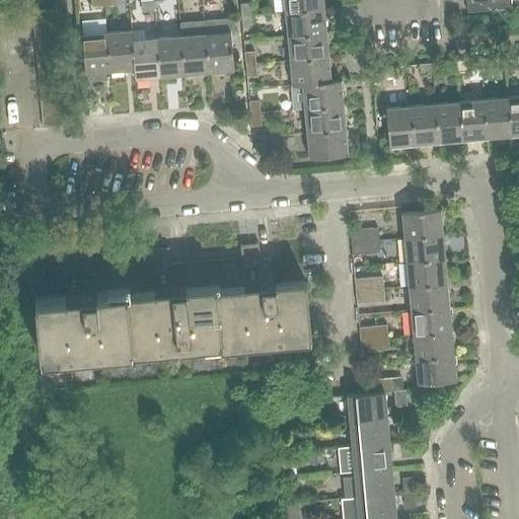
[(282,0),(284,14),(323,11),(321,0),(282,0)]
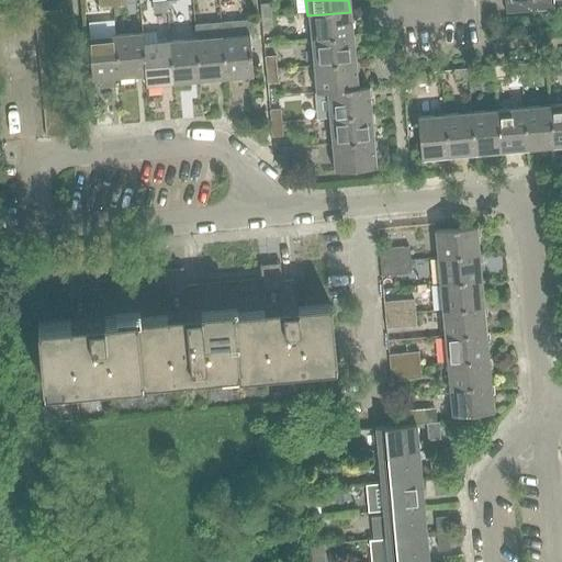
[(503,0),(505,15),(552,12),(550,0),(503,0)]
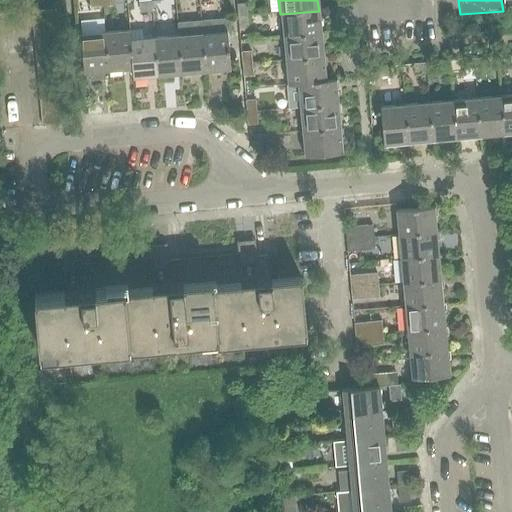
[(238,18),(248,17),(247,4),(237,5),(238,18)]
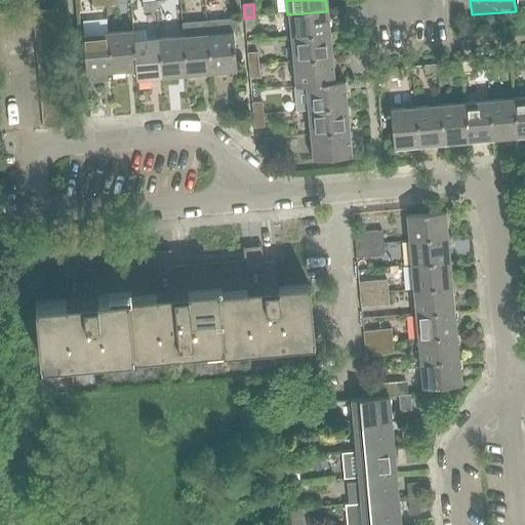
[(287,14),(289,39),(329,35),(327,11),(287,14)]
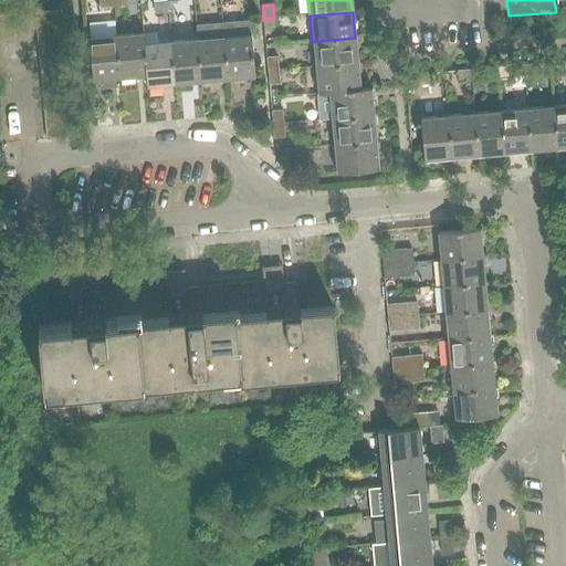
[(275,32),(274,19),(263,20),(264,33),(275,32)]
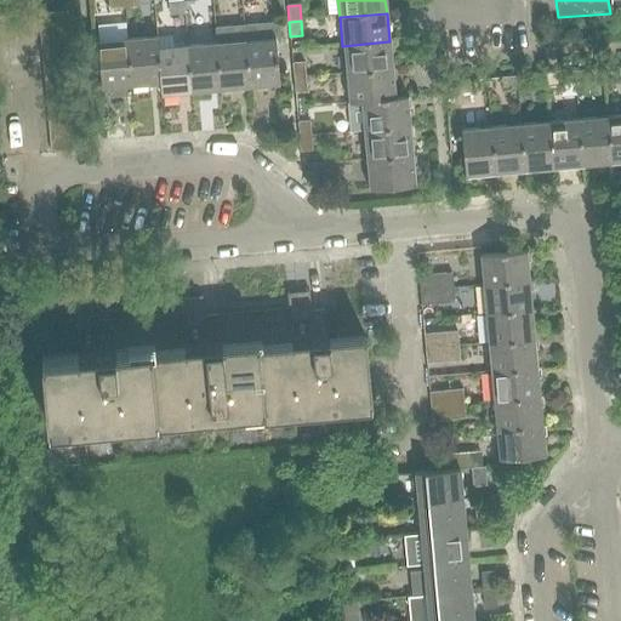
[(243,28),(248,87),(278,84),(274,41),(280,40),(279,24),(243,28)]
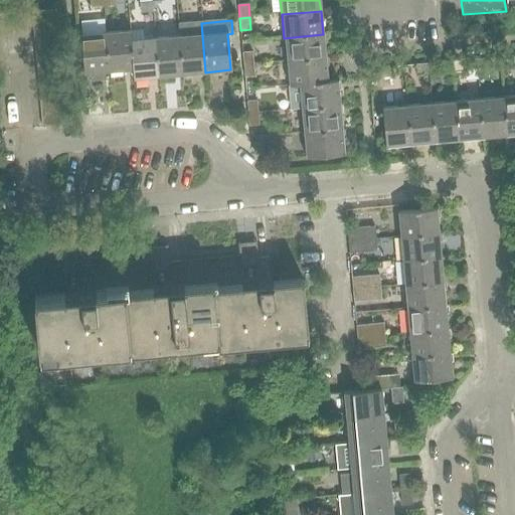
[(57,33),(56,21),(32,23),(33,35),(57,33)]
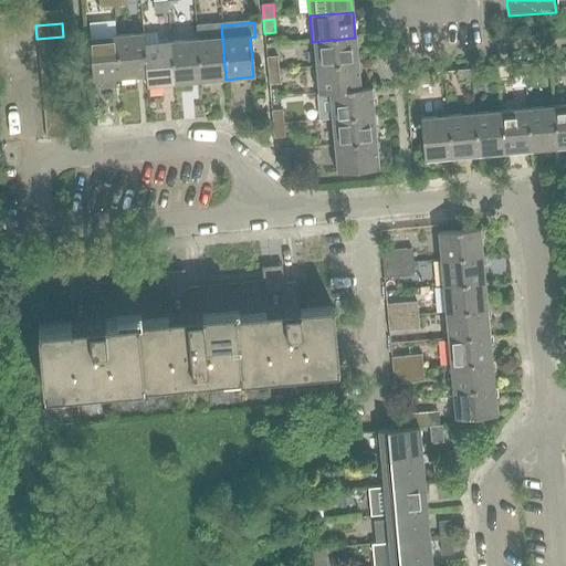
[(199,39),(196,39),(200,82),(226,80),(221,25),(198,28),(199,39)]
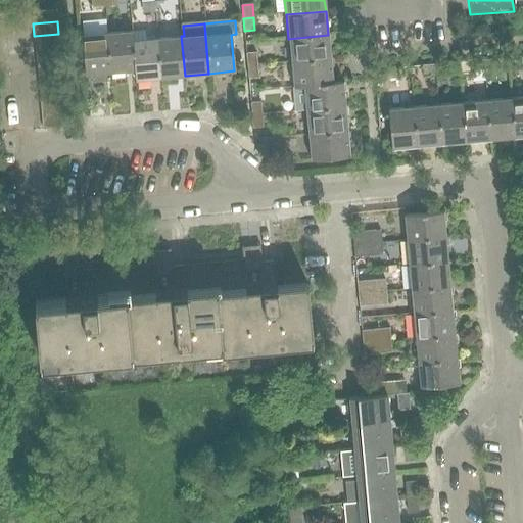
[(132,31),(106,33),(110,73),(134,70),(135,81),(136,81),(132,31)]
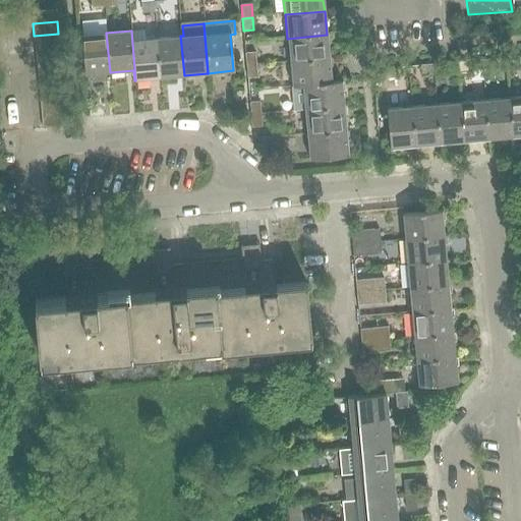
[(135,80),(160,77),(156,39),(132,41),(131,31),(135,80)]
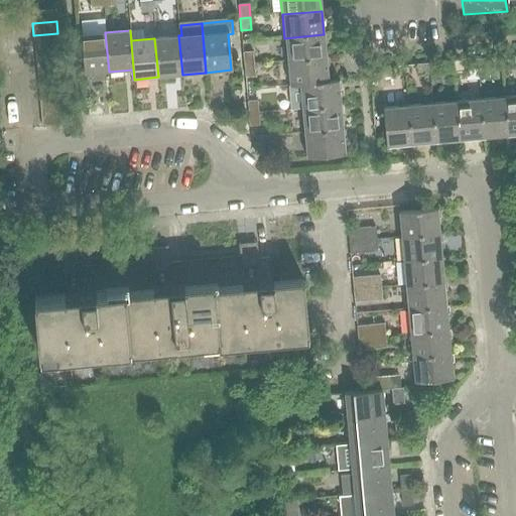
[(84,75),(109,72),(105,32),(80,35),(84,75)]
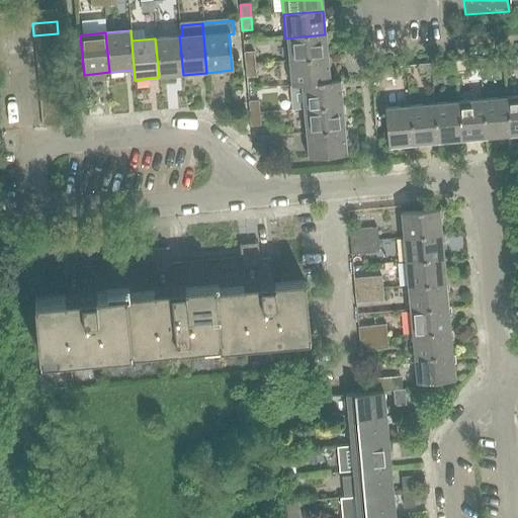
[(59,45),(58,33),(33,35),(34,47),(59,45)]
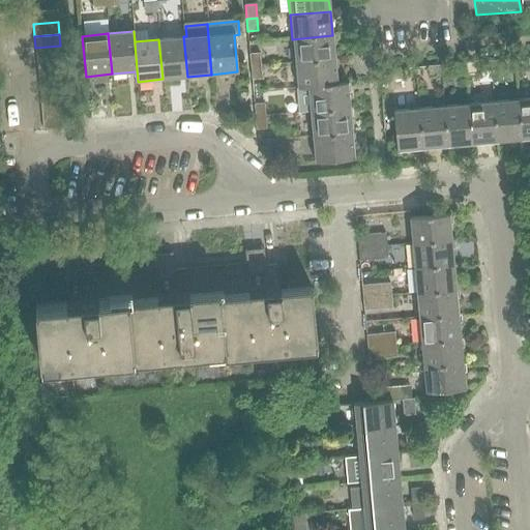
[(292,39),(294,64),(334,60),(332,35),(292,39)]
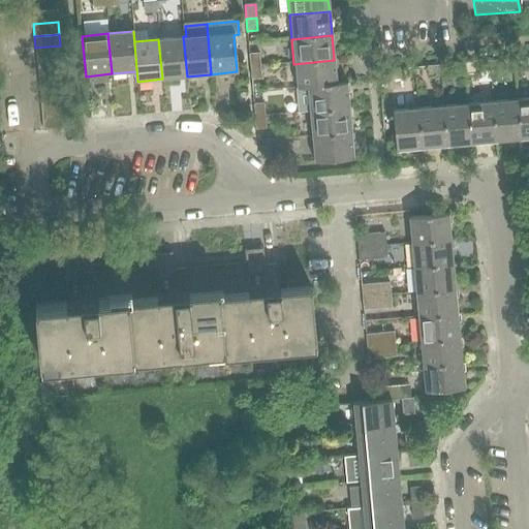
[(187,76),(183,36),(158,39),(162,79),(187,76)]
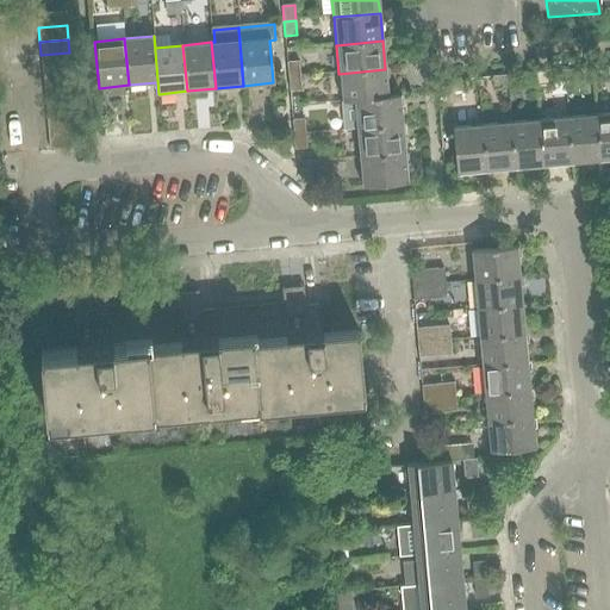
[(70,67),(69,53),(41,55),(42,69),(70,67)]
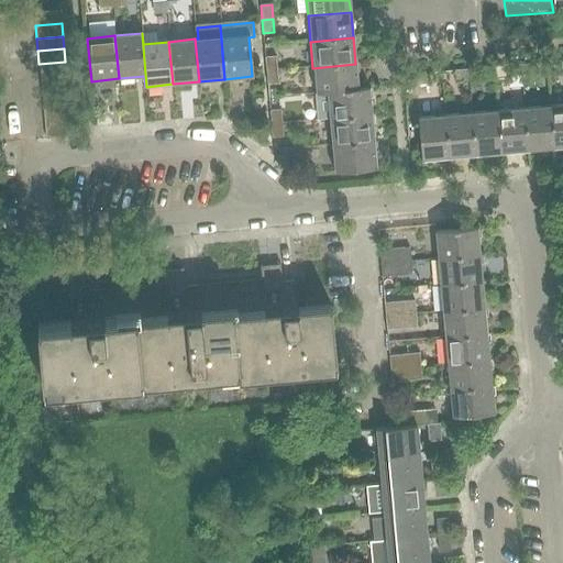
[(267,72),(278,70),(276,57),(265,58),(267,72)]
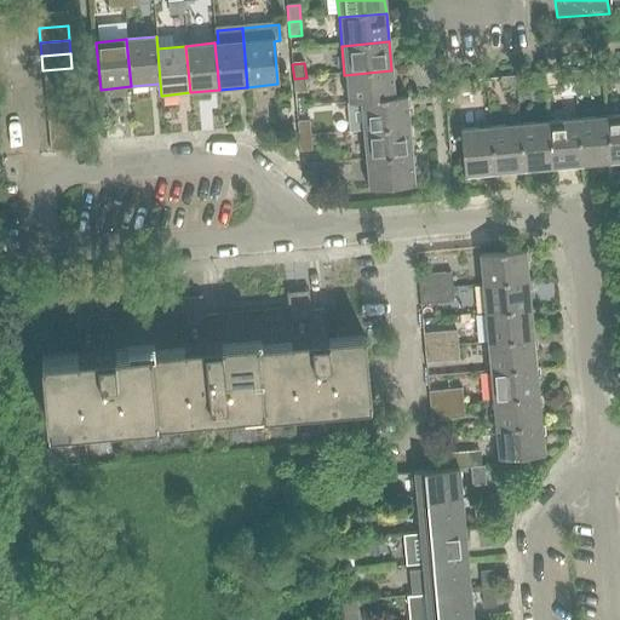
[(573,70),(574,82),(589,81),(587,69),(573,70)]
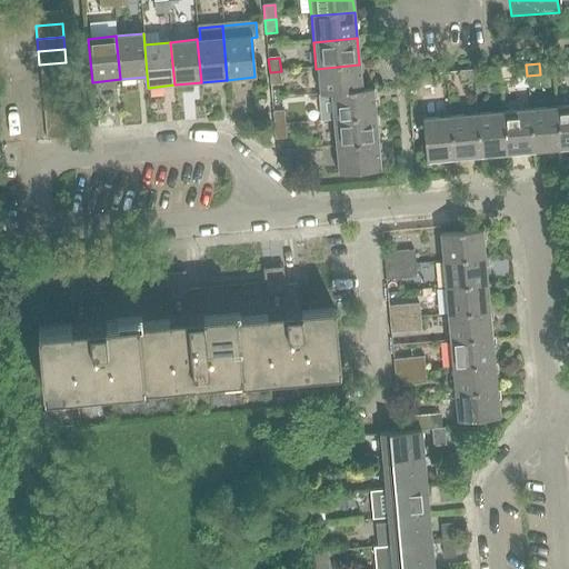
[(319,96),(330,95),(373,90),(362,91),(359,65),(316,69),(319,96)]
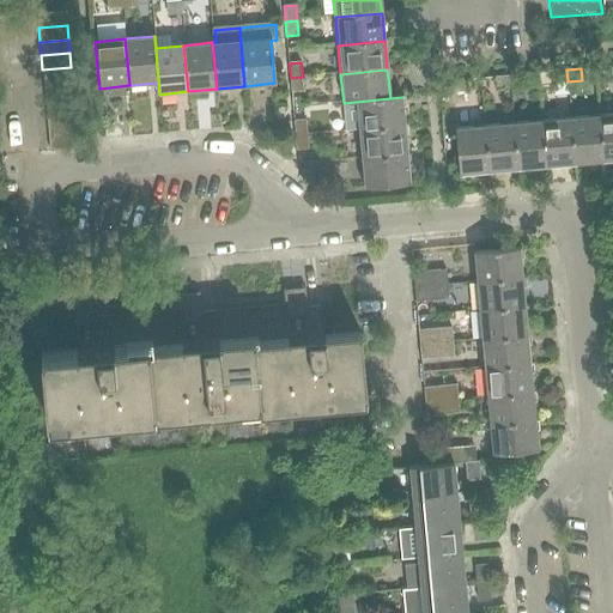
[(553,83),(568,82),(566,70),(552,71),(553,83)]
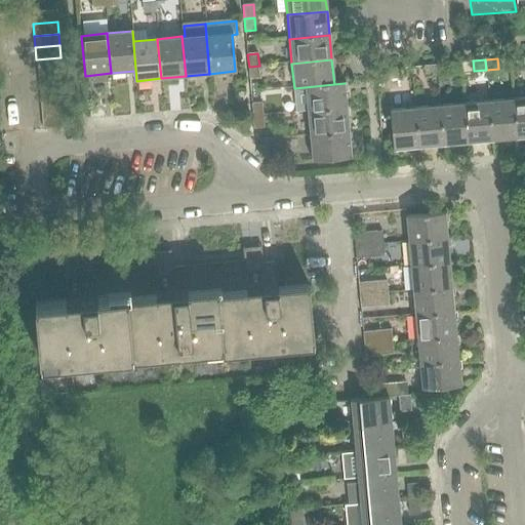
[(450,73),(449,64),(436,65),(437,74),(450,73)]
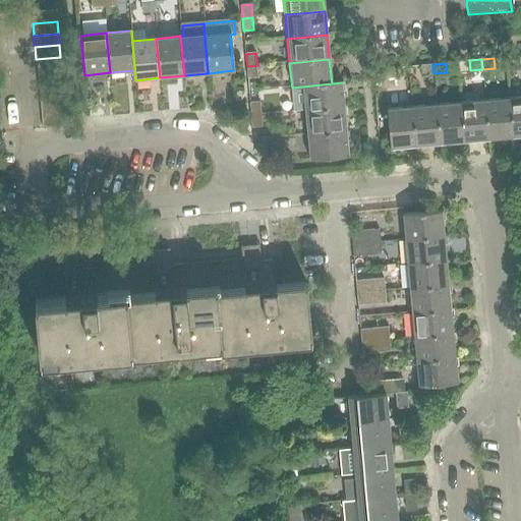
[(433,73),(432,64),(420,65),(420,75),(433,73)]
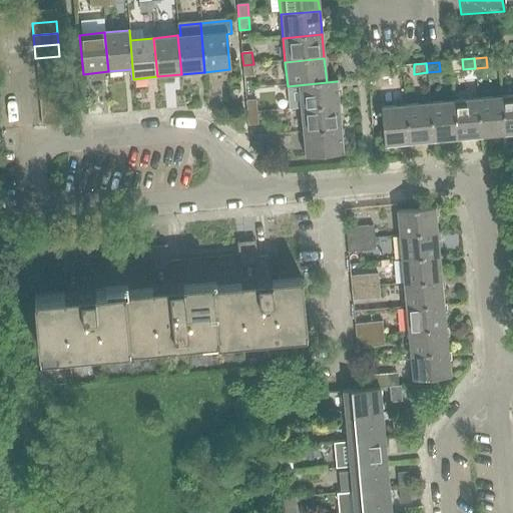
[(254,77),(253,64),(243,65),(244,78),(254,77)]
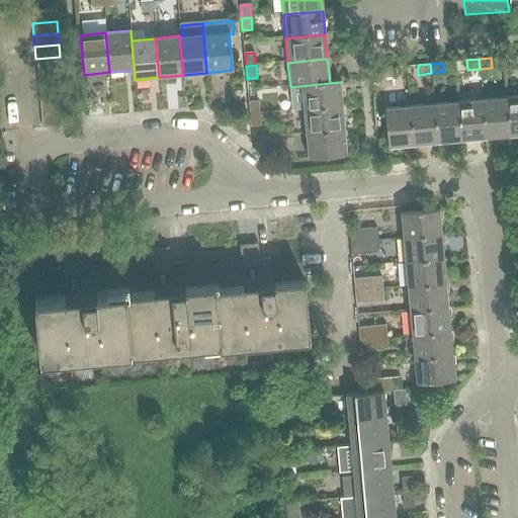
[(395,76),(394,67),(381,68),(381,77),(395,76)]
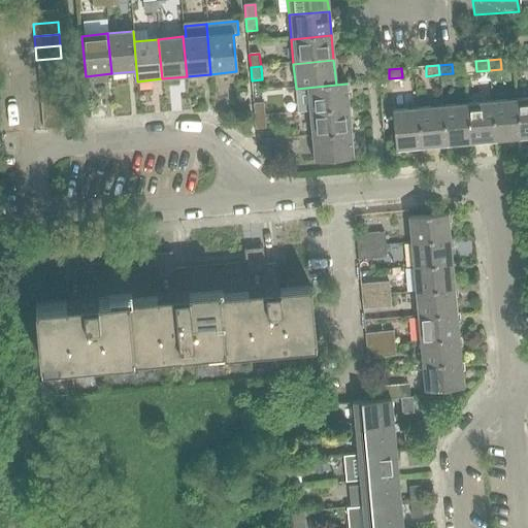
[(306,88),(308,112),(349,108),(347,84),(306,88)]
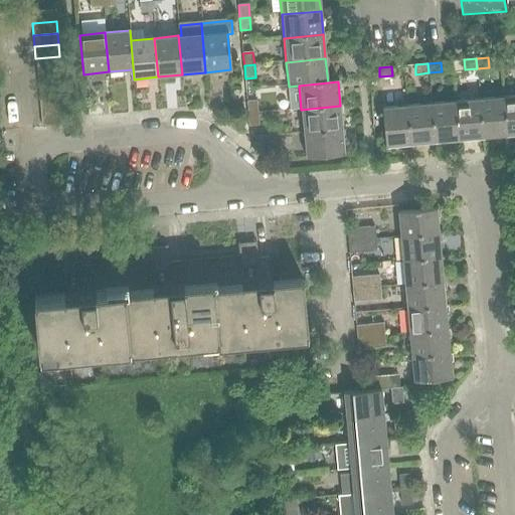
[(63,102),(62,91),(38,93),(39,104),(63,102)]
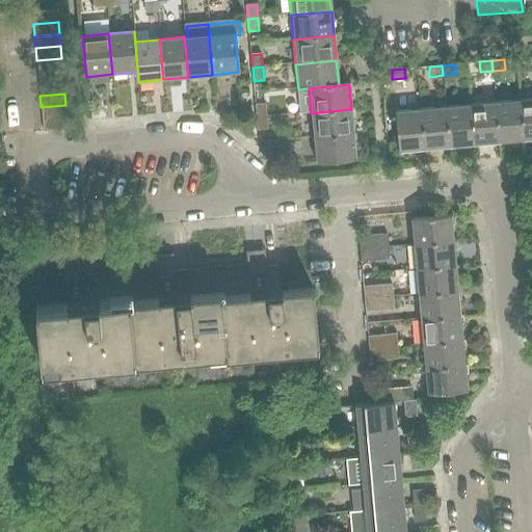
[(531,99),(520,101),(523,141),(531,140),(531,99)]
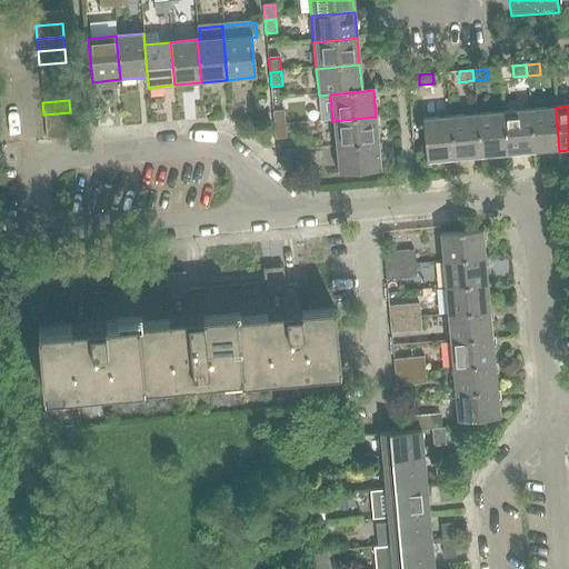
[(529,110),(532,153),(559,151),(556,108),(529,110)]
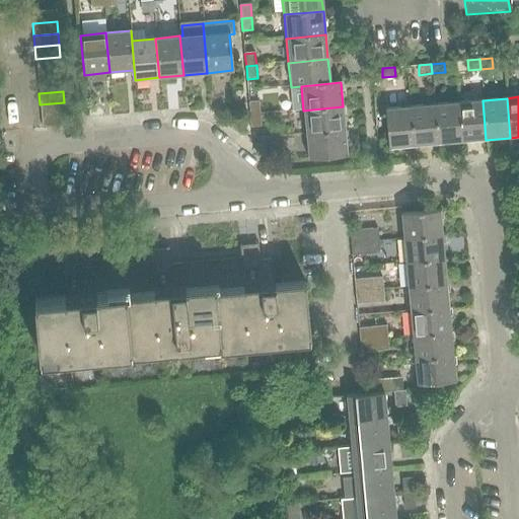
[(458,102),(462,142),(486,140),(483,100),(458,102)]
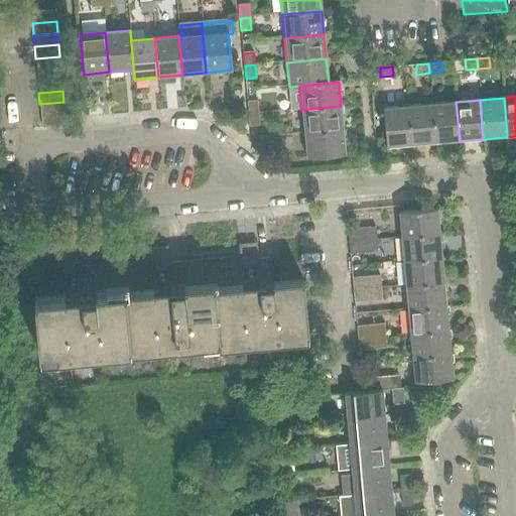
[(65,114),(63,102),(39,104),(40,116),(65,114)]
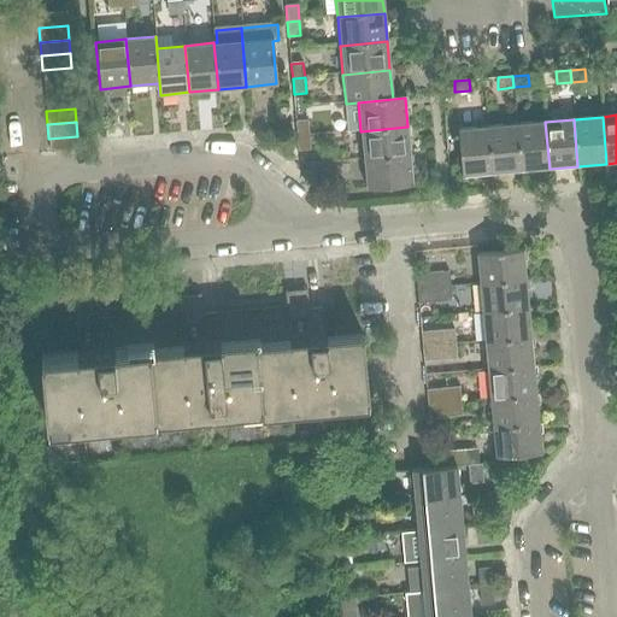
[(298,137),(310,136),(309,122),(297,123),(298,137)]
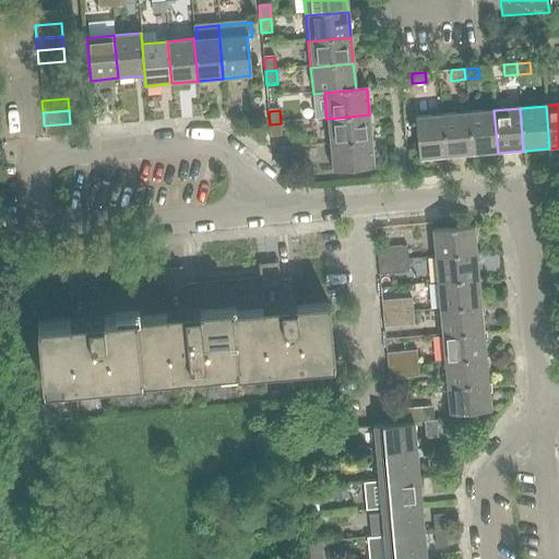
[(467,114),(472,156),(498,153),(494,110),(467,114)]
